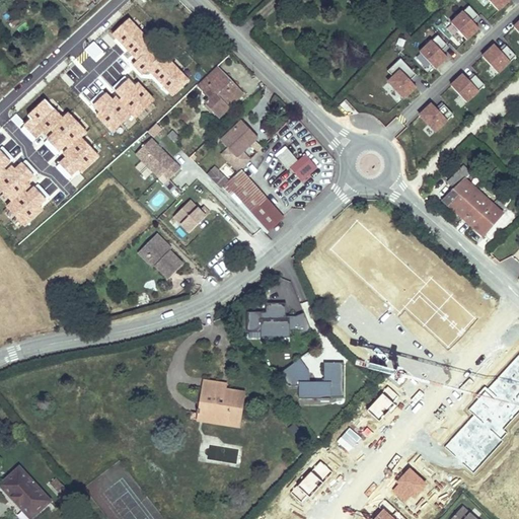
[(488,0),(498,11),(509,0),(488,0)]
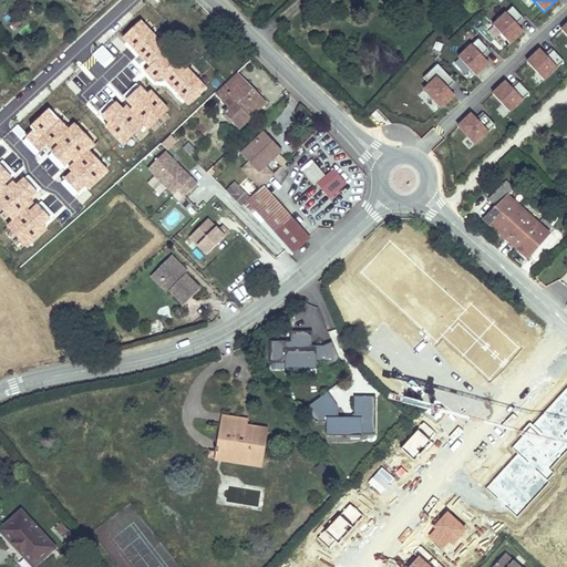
[(523,18),(513,7),(493,26),(509,43),(523,31),(518,27),(516,24),(523,18)]
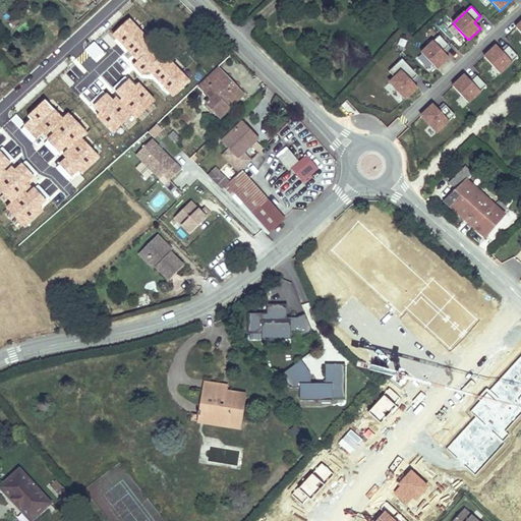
[(20,34),(29,29),(24,22),(16,27),(20,34)]
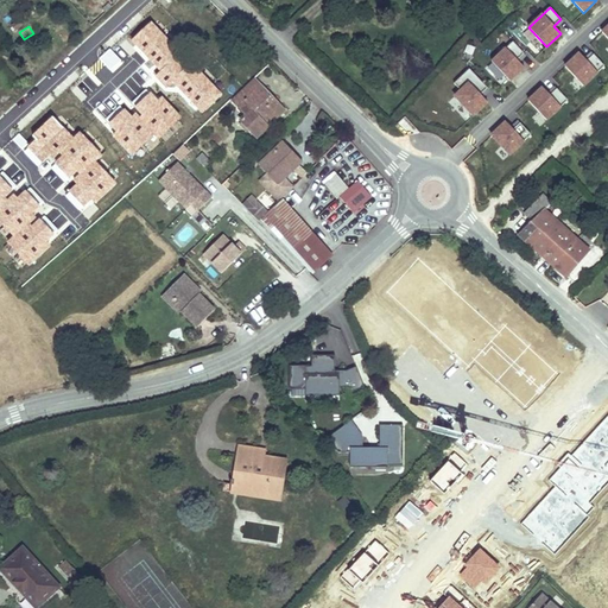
[(154,32),(147,39),(150,42),(146,45),(143,43),(133,51),(162,82),(169,75),(175,82),(159,96),(171,111),(187,96),(195,89),(182,75),(181,76),(175,70),(183,63),(154,32)]
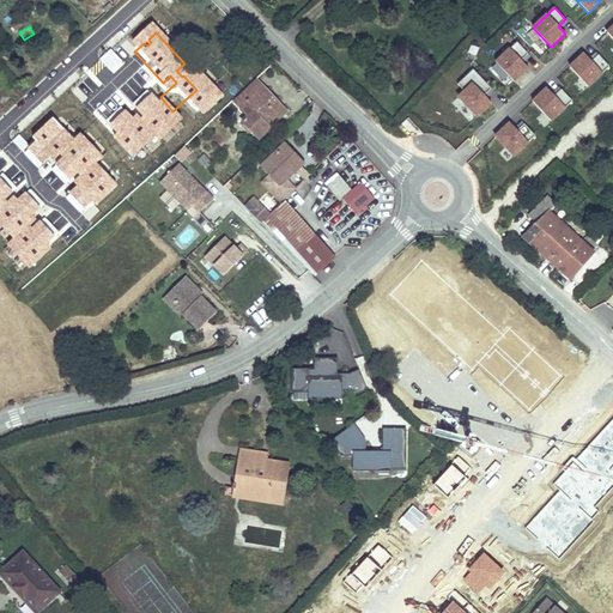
[(528,54),(517,42),(496,62),(514,82),(528,68),(521,61),(528,54)]
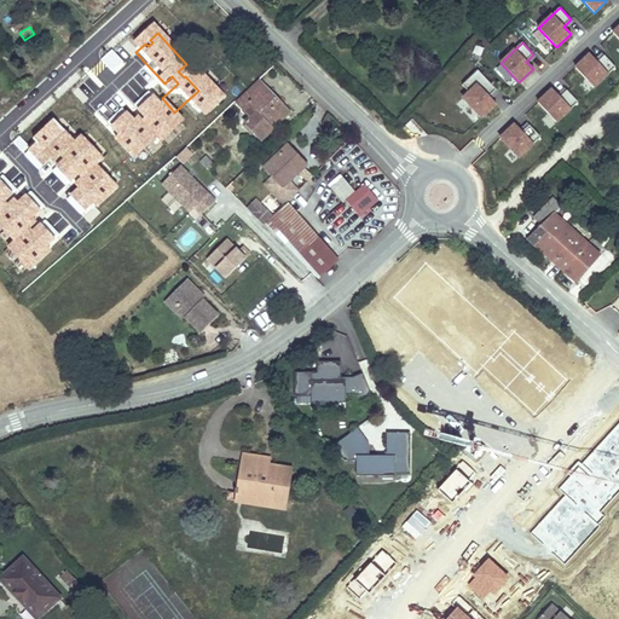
[(133,55),(123,44),(111,53),(122,65),(133,55)]
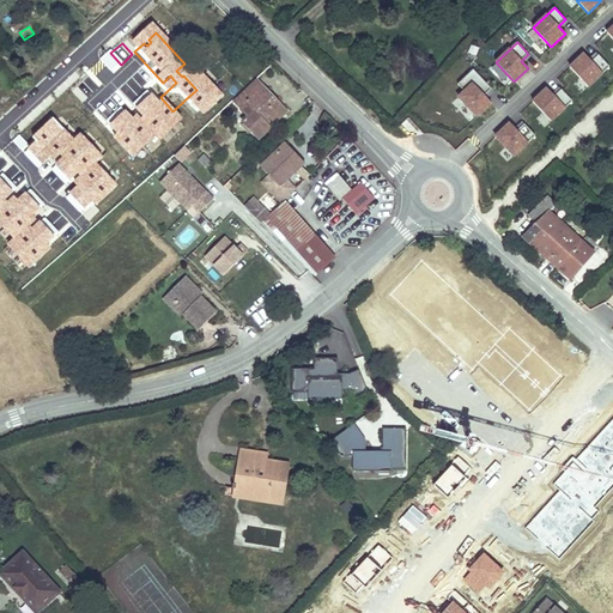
[(599,55),(592,61),(589,59),(584,54),(570,67),(588,86),(610,67),(599,55)]
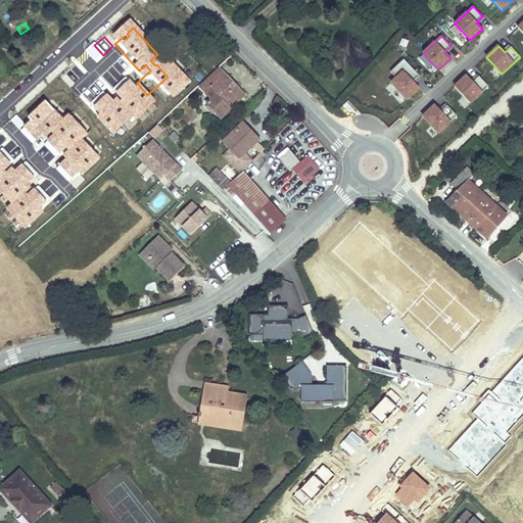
[(390,72),(396,78),(391,83),(407,99),(419,88),(413,82),(419,76),(403,59),(390,72)]
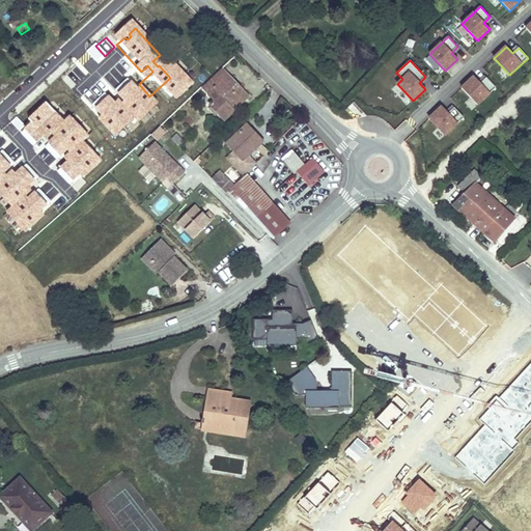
[(244,93),(221,68),(201,87),(208,94),(215,101),(214,102),(210,106),(211,107),(218,114),(224,120),(240,105),(236,101),(244,93)]
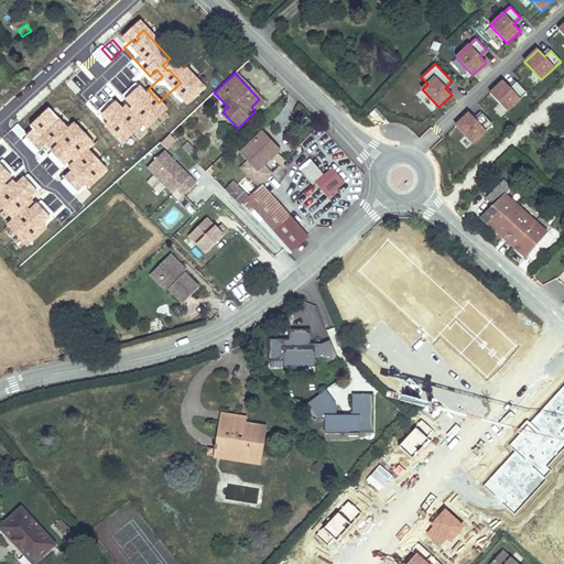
[(517,83),(510,88),(503,80),(490,94),(507,111),(527,93),(517,83)]
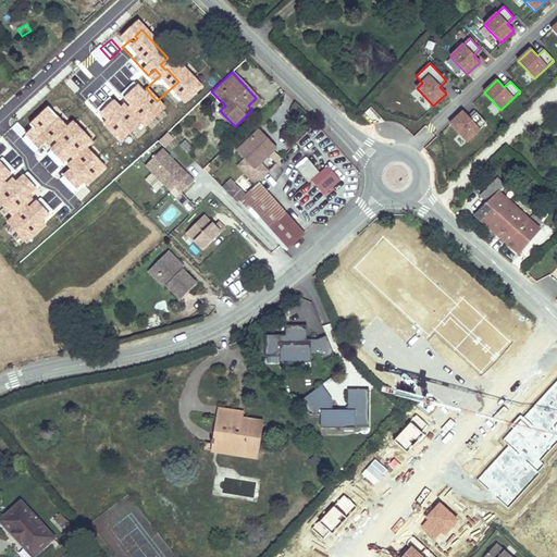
[(157,101),(146,88),(144,90),(158,106),(174,90),(171,88),(157,101)]
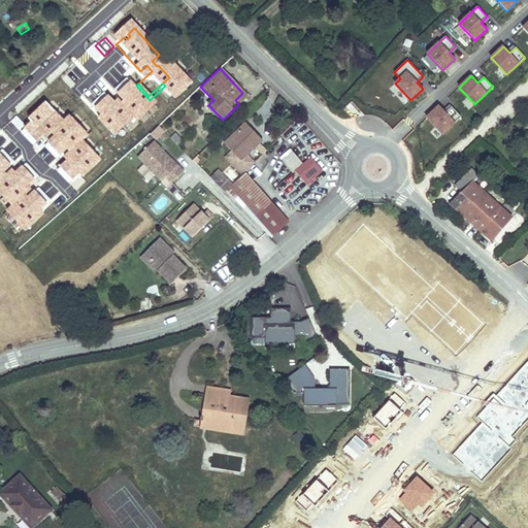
[(238,104),(246,96),(242,93),(235,100),(238,104)]
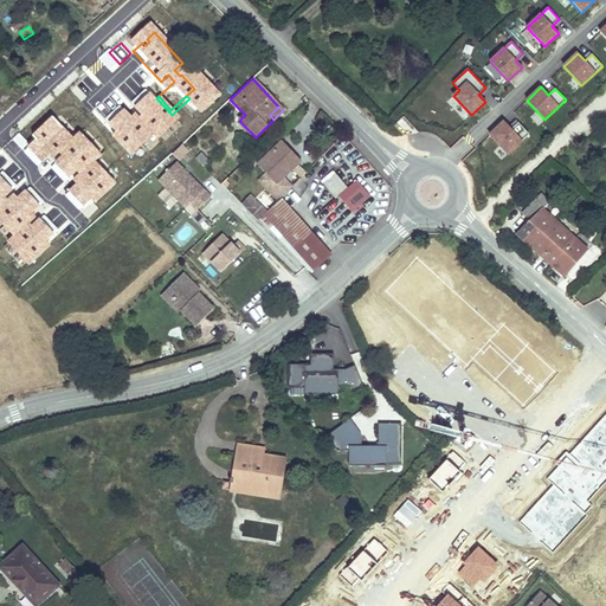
[(182,144),(217,113),(213,109),(179,142),(181,146),(182,144)]
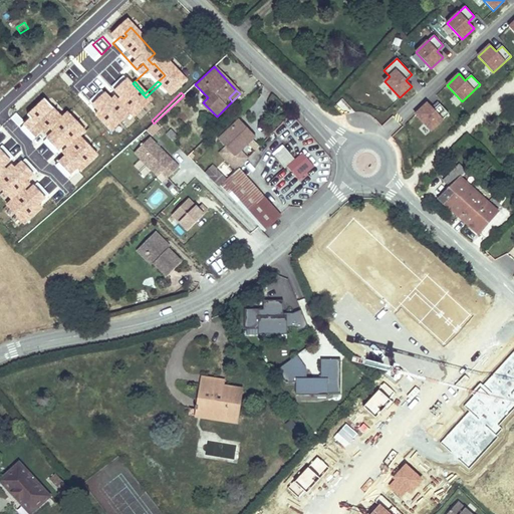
[(211,110),(204,103),(202,105),(209,112),(211,110)]
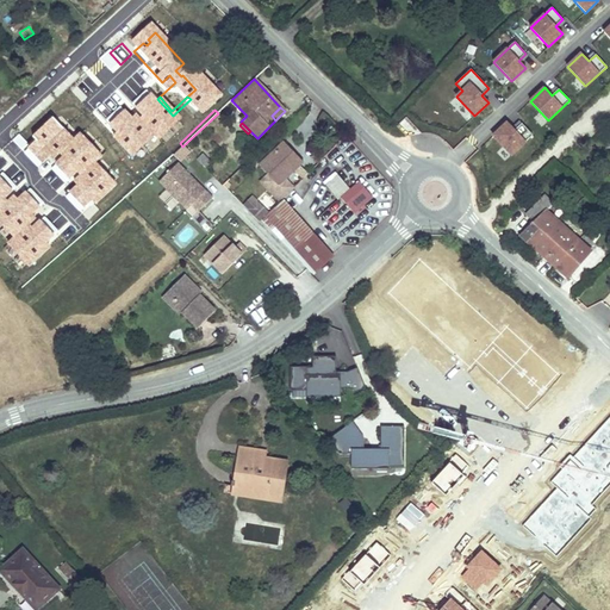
[(533,135),(522,124),(515,130),(512,128),(508,123),(493,136),(511,155),(533,135)]
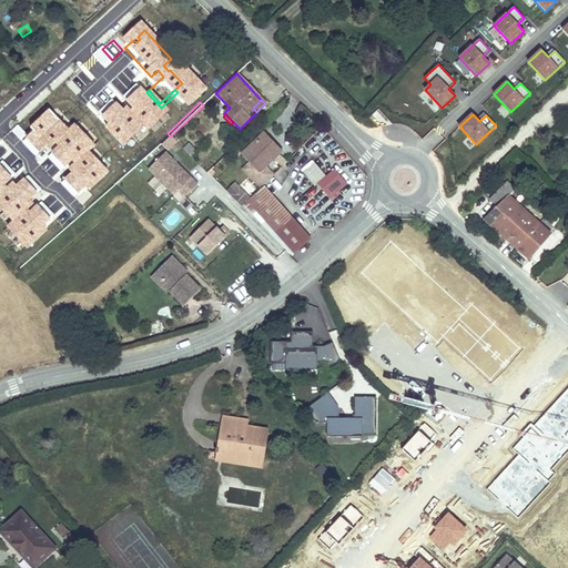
[(9,123),(17,131),(22,128),(11,121),(9,123)]
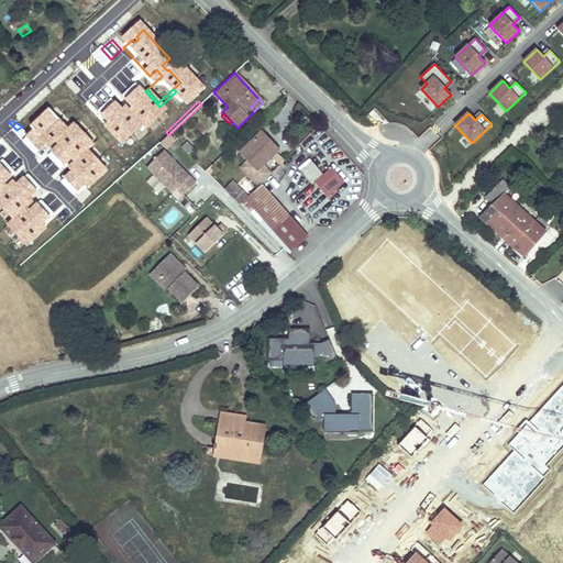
[(3,127),(0,122),(0,168),(10,179),(37,153),(26,142),(30,139),(23,127),(22,127),(17,130),(9,122),(3,127)]
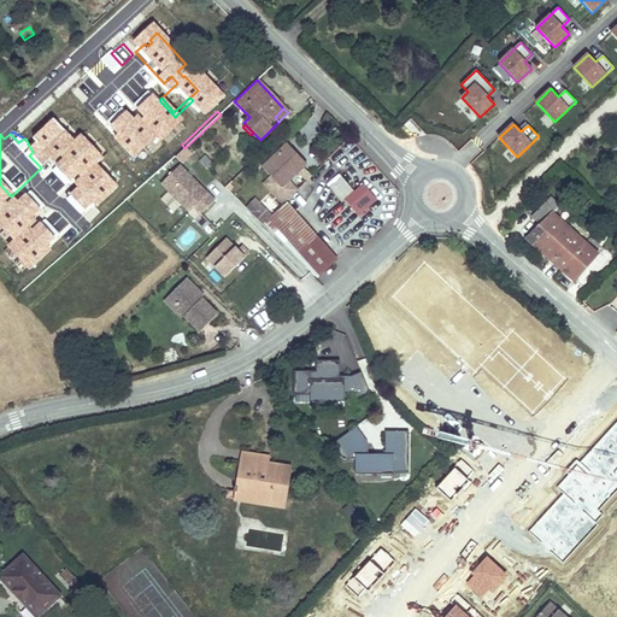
[(263,168),(272,177),(264,184),(274,193),(285,203),(297,191),(287,181),(301,168),(306,163),(297,153),(295,154),(286,146),(263,168)]
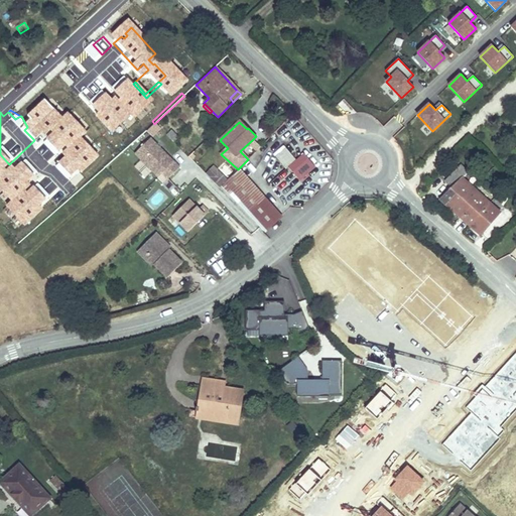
[(67,147),(76,139),(67,128),(56,136),(67,147)]
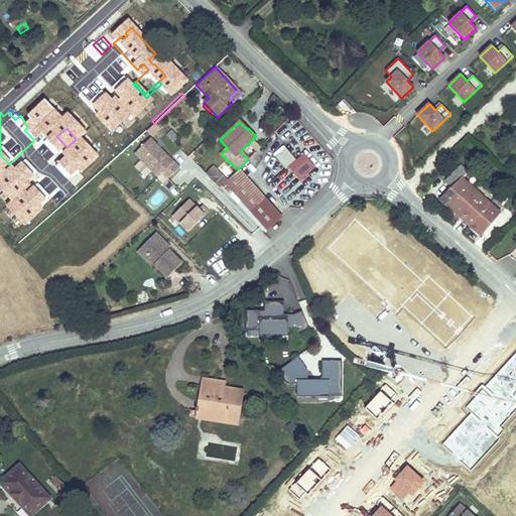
[(178,137),(171,130),(166,135),(173,142),(178,137)]
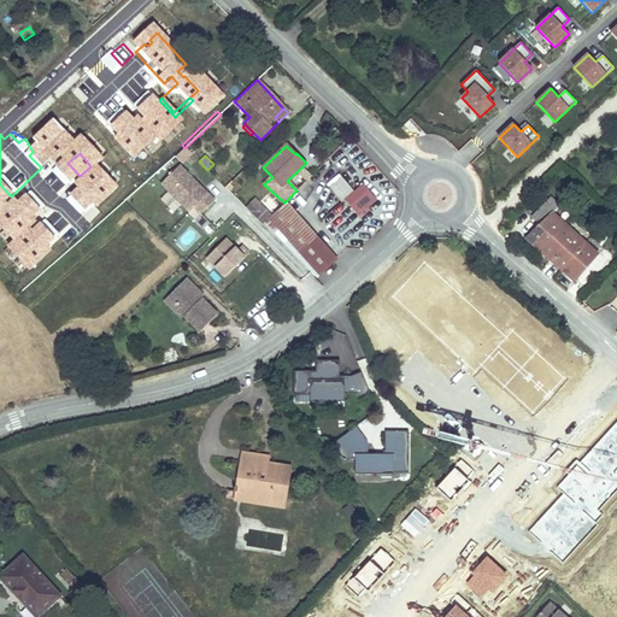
[(215,201),(180,166),(160,184),(189,212),(194,207),(201,215),(215,201)]
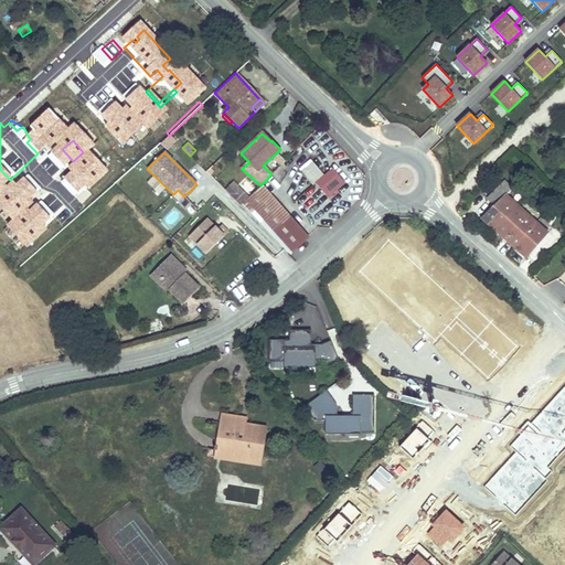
[(106,157),(98,162),(102,167),(109,161),(106,157)]
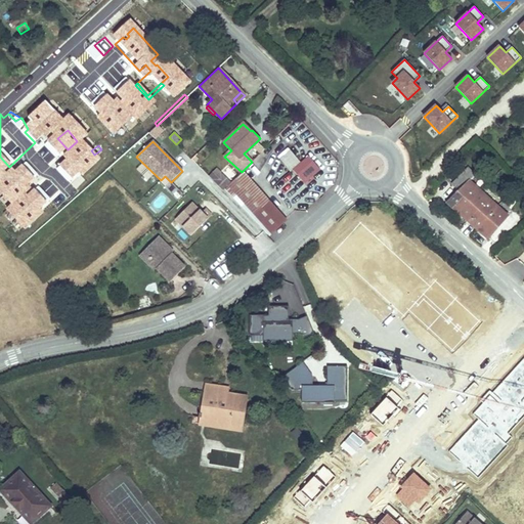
[(300,163),(289,150),(288,148),(285,150),(287,153),(279,159),(291,172),(293,170),(305,183),(319,170),(308,157),(300,163)]
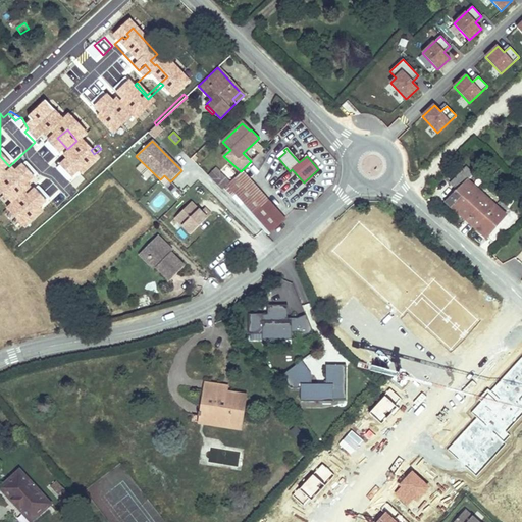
[(278,158),(285,152),(283,150),(276,156),(278,158)]
